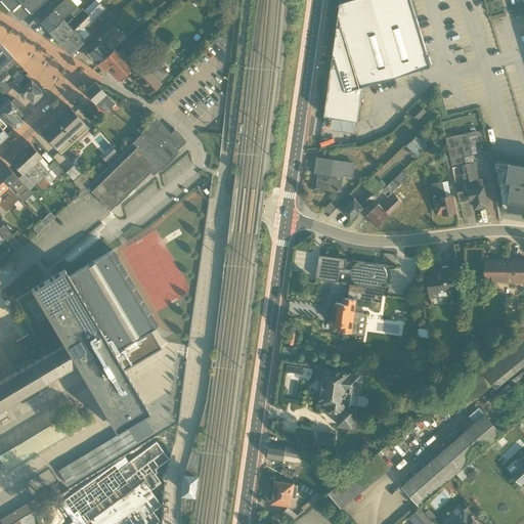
[(0,0),(10,11),(19,3),(30,13),(43,0),(0,0)]
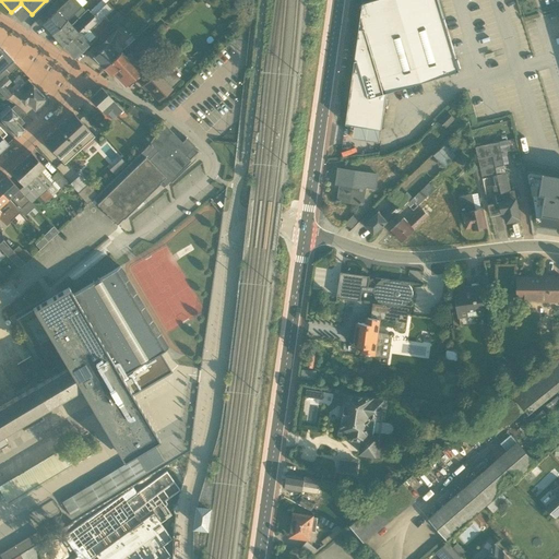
[(83,0),(68,0),(42,24),(51,35),(67,20),(85,2),(83,0)]
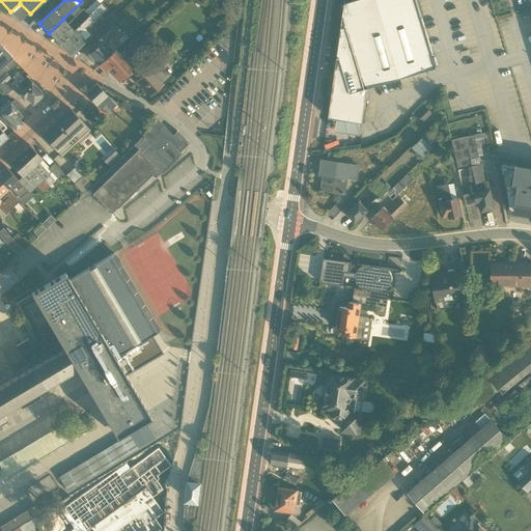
[(63,19),(49,33),(59,44),(100,4),(103,0),(96,0),(85,11),(83,9),(67,24),(63,19)]
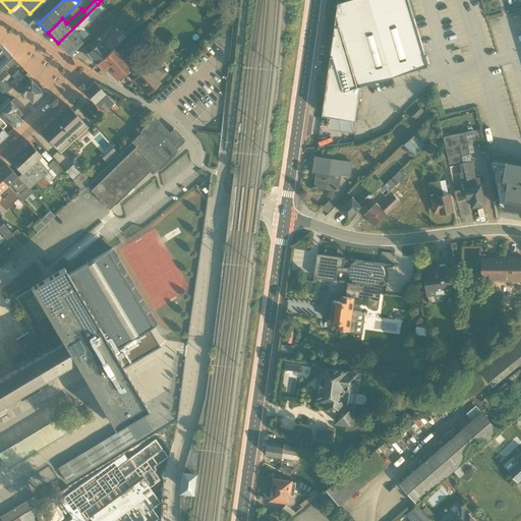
[(408,0),(338,0),(321,116),(356,121),(361,85),(427,65),(408,0)]
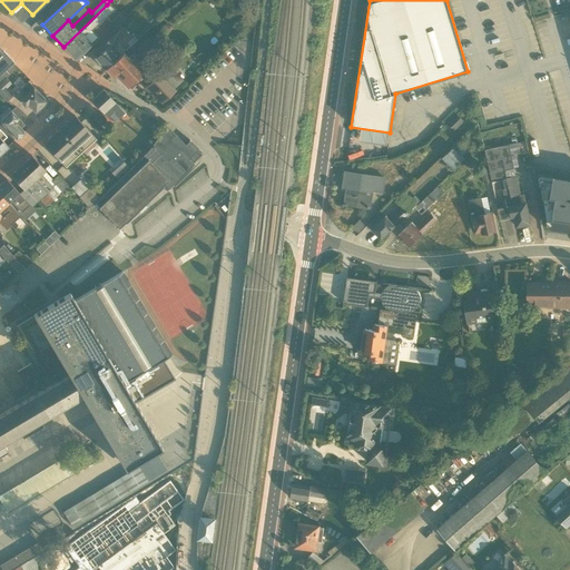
[(107,5),(64,47),(75,59),(97,38),(90,31),(112,9),(107,5)]
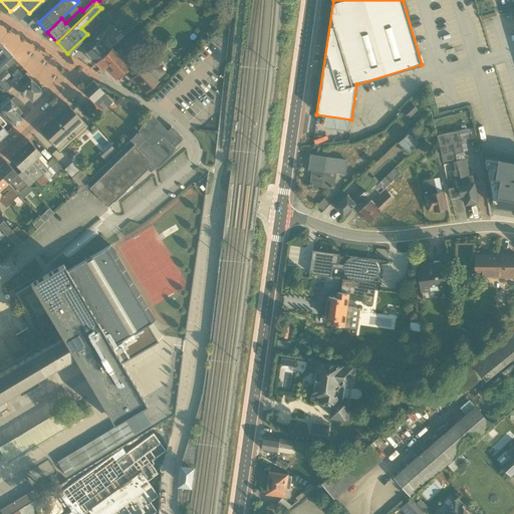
[(108,11),(99,20),(104,25),(113,16),(108,11)]
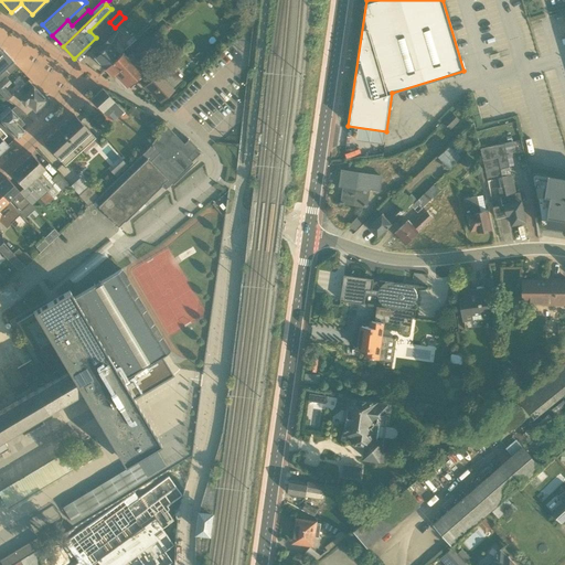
[(97,62),(104,68),(123,52),(124,50),(117,42),(123,35),(117,30),(98,48),(100,51),(94,56),(98,61),(97,62)]
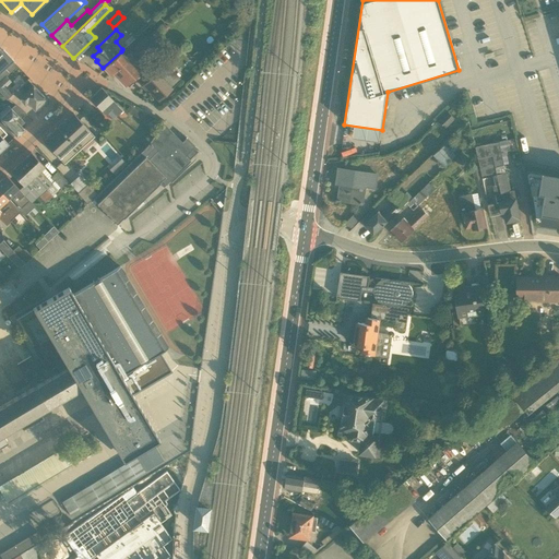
[(0,71),(12,60),(2,49),(0,50),(0,49),(0,71)]
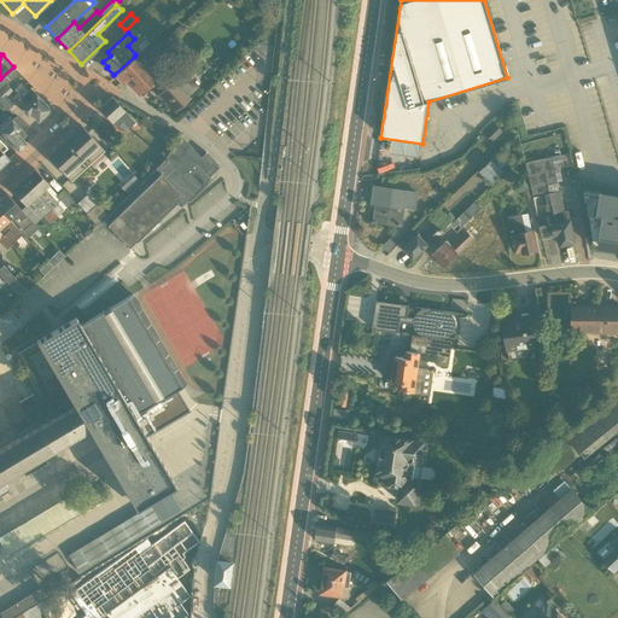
[(134,57),(114,75),(121,83),(123,81),(136,95),(158,75),(141,58),(138,60),(134,57)]
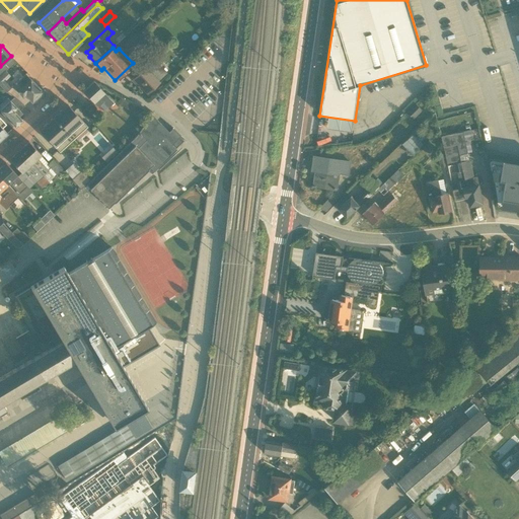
[(133,79),(146,94),(160,81),(147,67),(133,79)]
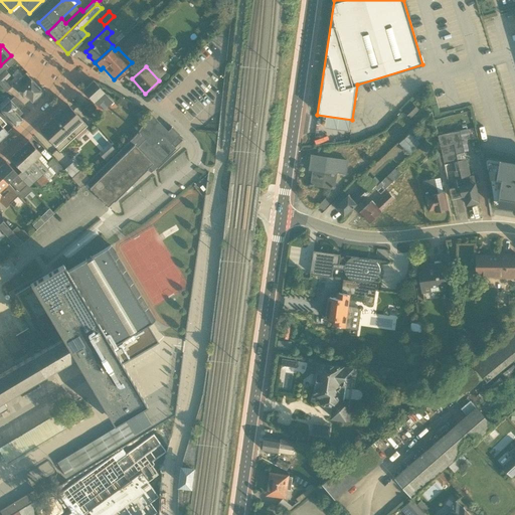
[(5,70),(0,74),(0,86),(6,92),(11,87),(5,80),(10,75),(5,70)]
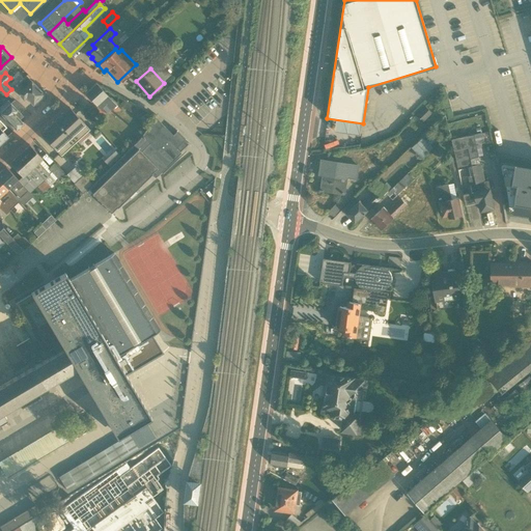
[(44,95),(26,76),(12,88),(23,101),(26,98),(33,106),(44,95)]
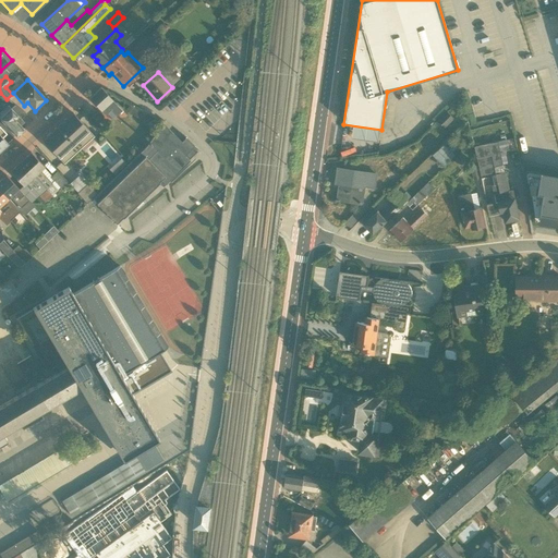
[(105,116),(107,114),(111,120),(121,111),(100,88),(89,99),(105,116)]
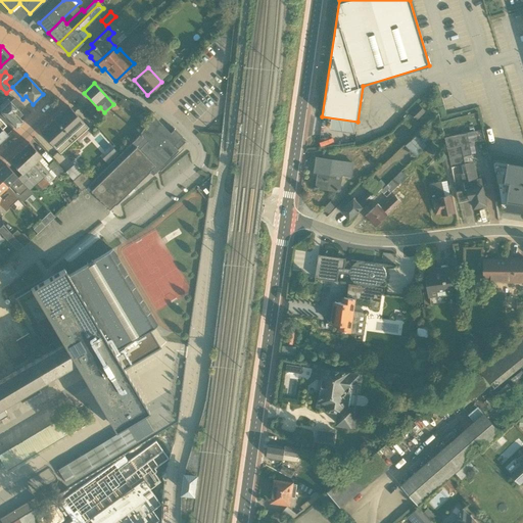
[(0,111),(15,128),(22,122),(17,116),(20,113),(19,111),(22,107),(14,98),(10,102),(7,98),(2,103),(0,101),(0,111)]
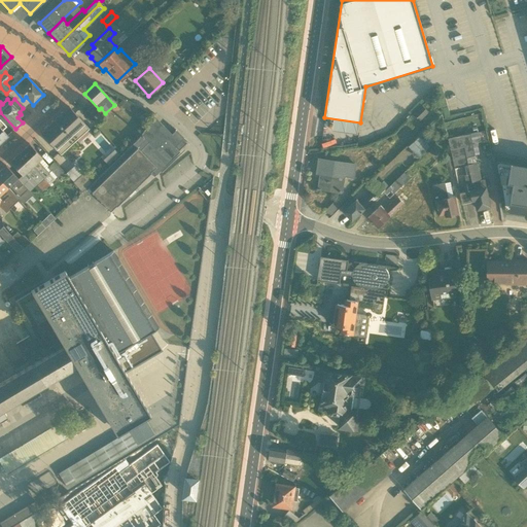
[(121,100),(118,105),(130,111),(133,107),(121,100)]
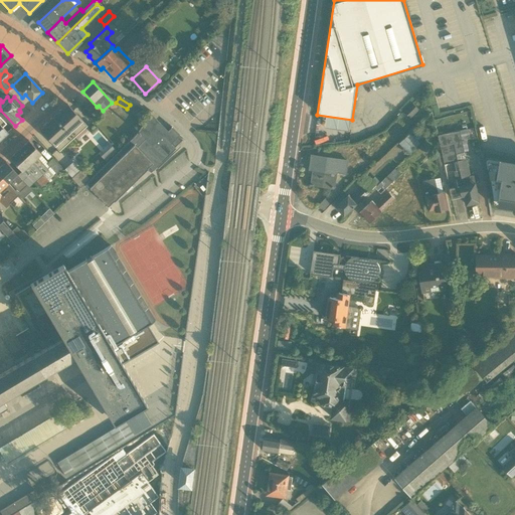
[(418,110),(413,104),(404,113),(410,119),(418,110)]
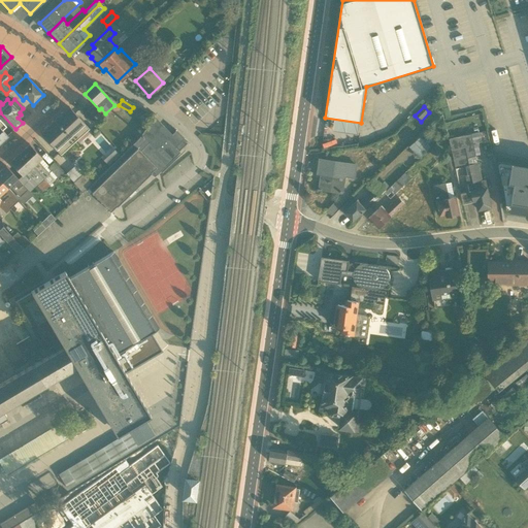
[(40,134),(60,156),(89,130),(69,107),(40,134)]
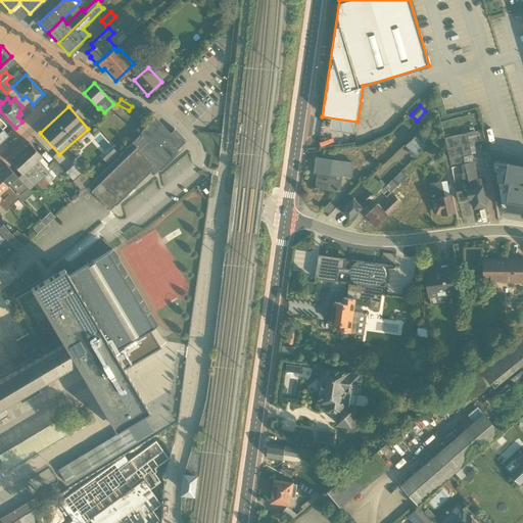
[(174,130),(170,134),(152,114),(138,137),(129,146),(87,187),(110,209),(149,173),(152,176),(178,151),(173,146),(182,137),(174,130)]
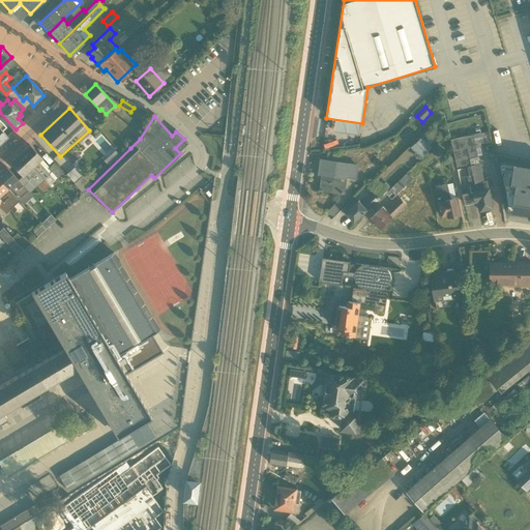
[(493,208),(487,181),(484,181),(480,164),(471,166),(469,158),(478,156),(473,135),(482,133),(480,124),(466,127),(468,136),(450,140),(457,170),(467,167),(469,176),(466,176),(468,182),(466,183),(468,193),(463,194),(465,205),(477,203),(479,211),(493,208)]
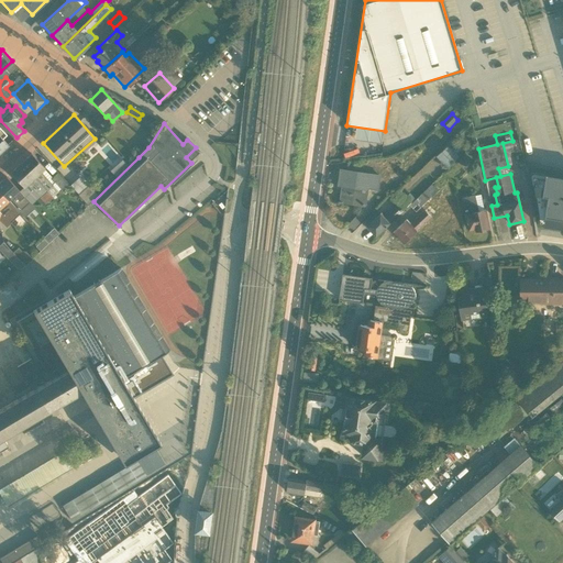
[(456,154),(461,150),(452,141),(437,156),(448,168),(460,156),(456,154)]
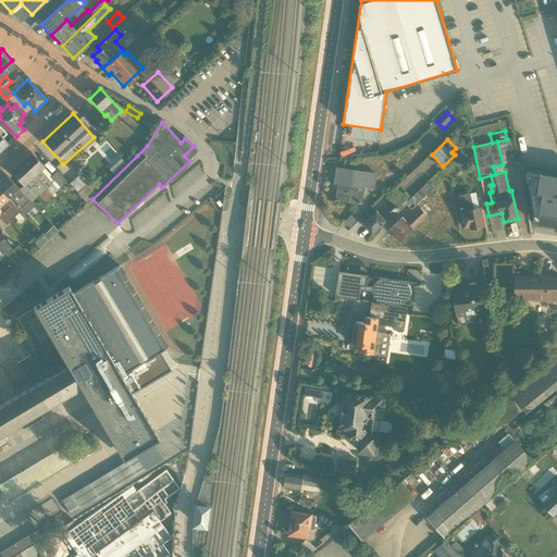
[(29,152),(20,162),(46,189),(52,196),(66,182),(57,172),(52,176),(29,152)]
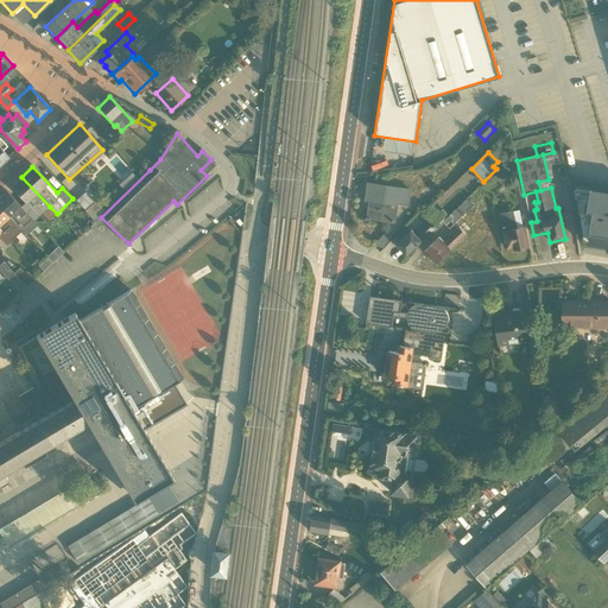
[(43,213),(50,207),(21,177),(11,188),(26,204),(27,202),(32,208),(36,204),(43,213)]
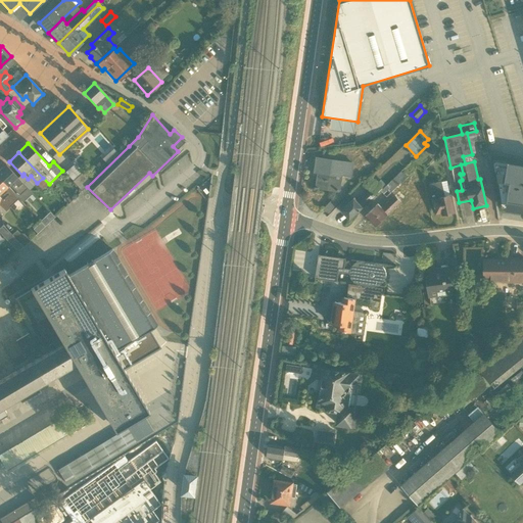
[(447,155),(441,156),(444,170),(450,169),(447,155)]
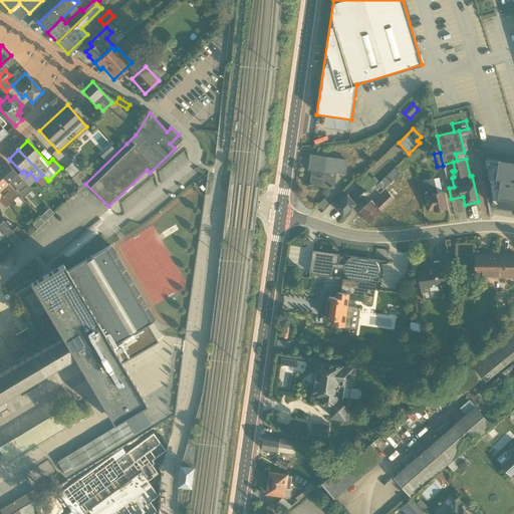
[(348,162),(311,156),(309,170),(312,170),(310,185),(332,189),(317,206),(323,210),(337,193),(339,192),(334,188),(336,173),(345,175),(348,162)]
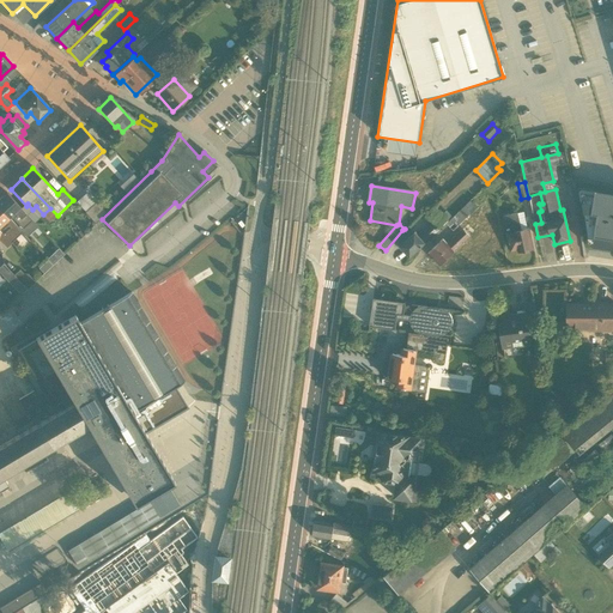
[(6,193),(0,198),(0,208),(22,232),(26,237),(37,228),(6,193)]
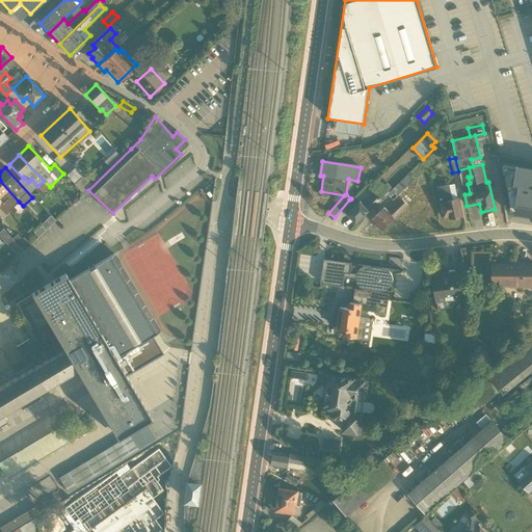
[(75,167),(67,174),(74,182),(82,176),(75,167)]
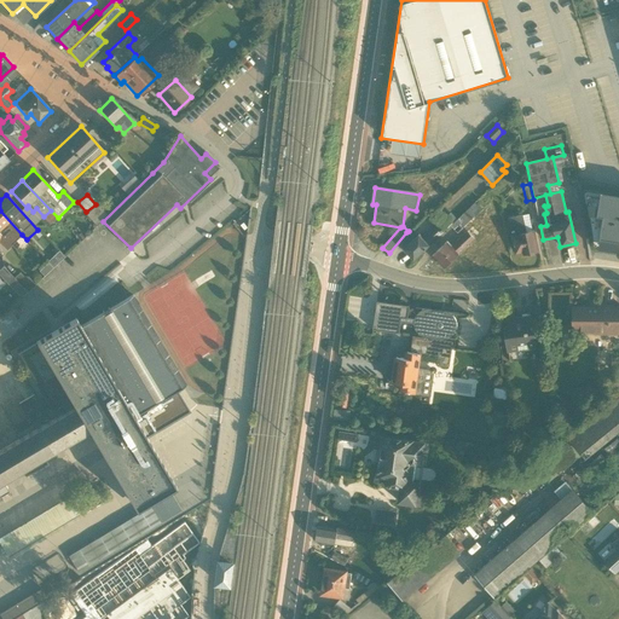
[(618,198),(586,195),(593,238),(591,247),(618,250),(618,198)]
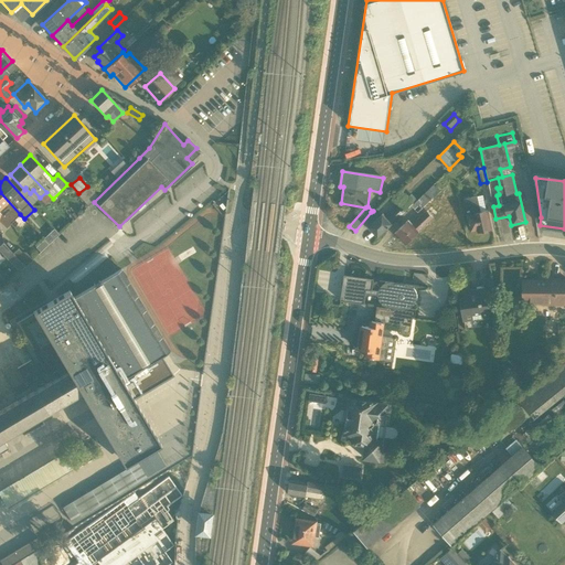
[(411,208),(416,214),(440,191),(434,185),(411,208)]
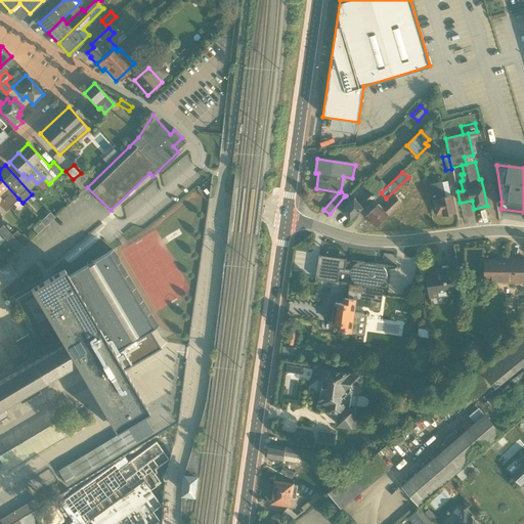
[(340,210),(349,219),(385,185),(380,180),(377,183),(372,177),(363,184),(368,190),(357,202),(353,198),(340,210)]
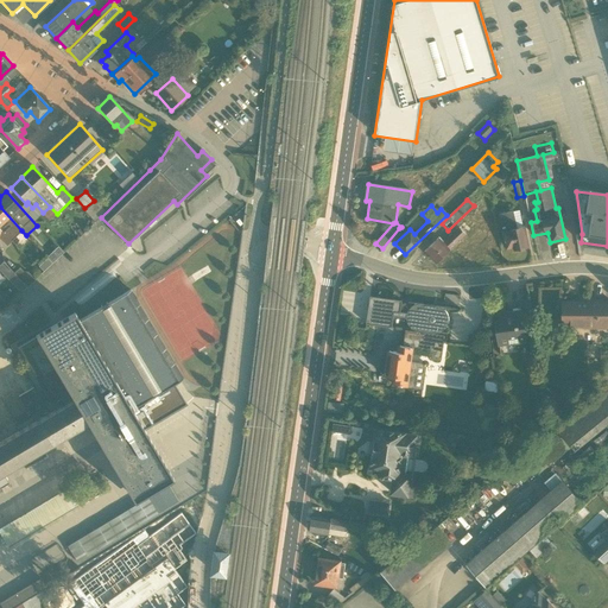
[(0,207),(0,230),(10,241),(21,230),(0,207)]
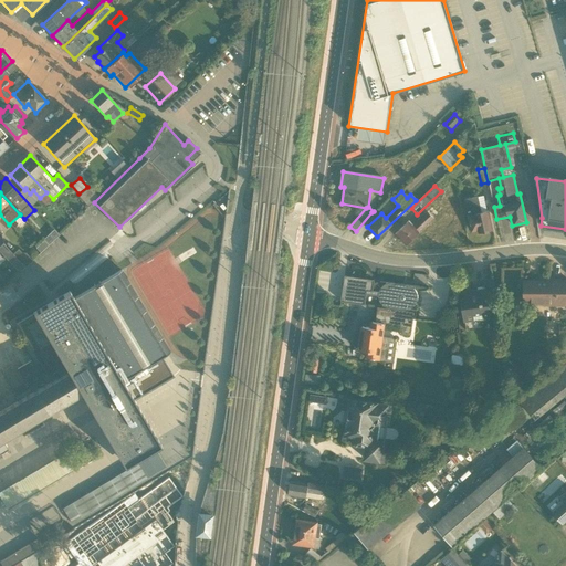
[(491,230),(484,196),(465,199),(472,231),(479,230),(479,232),(482,232),(482,233),(488,232),(488,231),(491,230)]
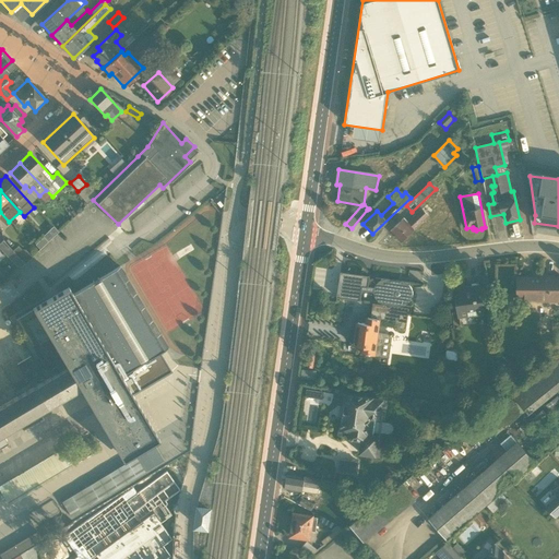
[(390,230),(401,242),(436,210),(428,203),(407,223),(403,218),(390,230)]
